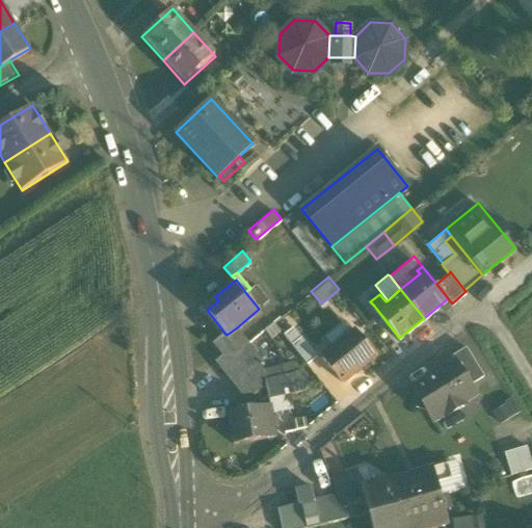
[(204,306),(207,310),(218,300),(215,296),(204,306)]
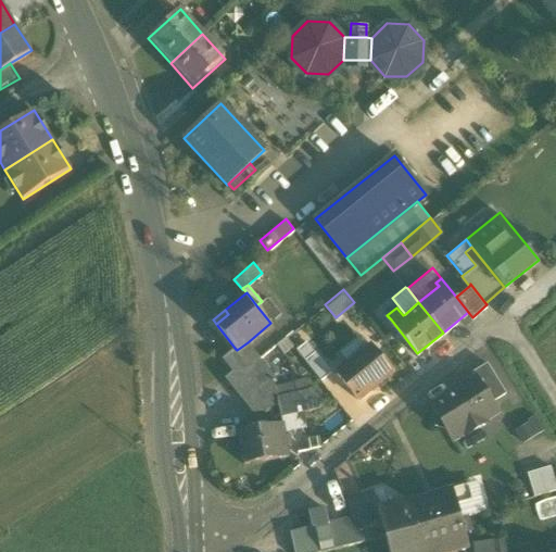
[(337,351),(346,364),(371,345),(362,331),(337,351)]
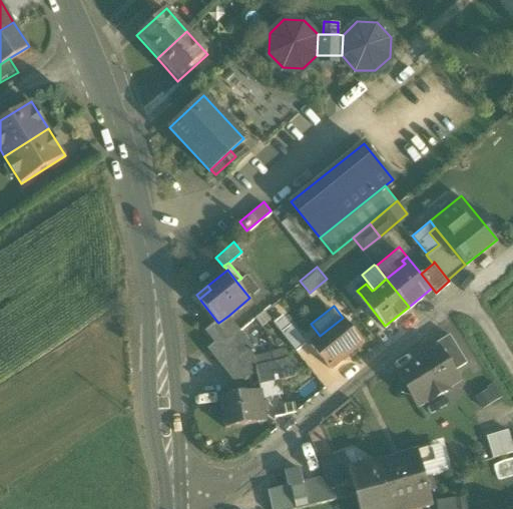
[(283,313),(274,321),(296,349),(305,341),(283,313)]
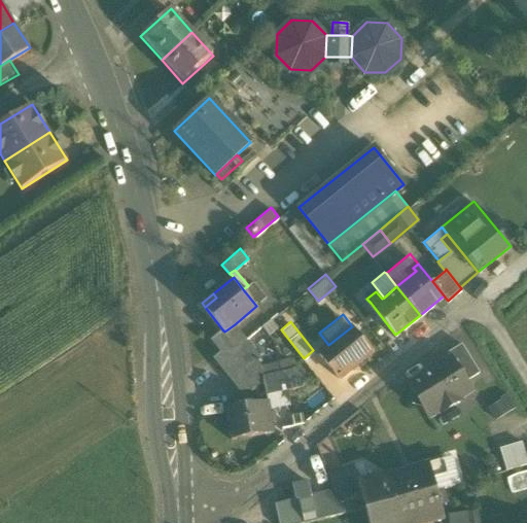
[(246,339),(235,324),(227,329),(239,344),(246,339)]
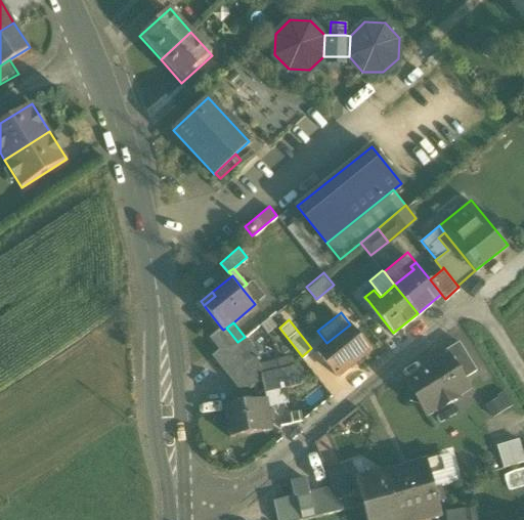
[(317,350),(337,375),(369,349),(350,325),(326,343),(317,350)]
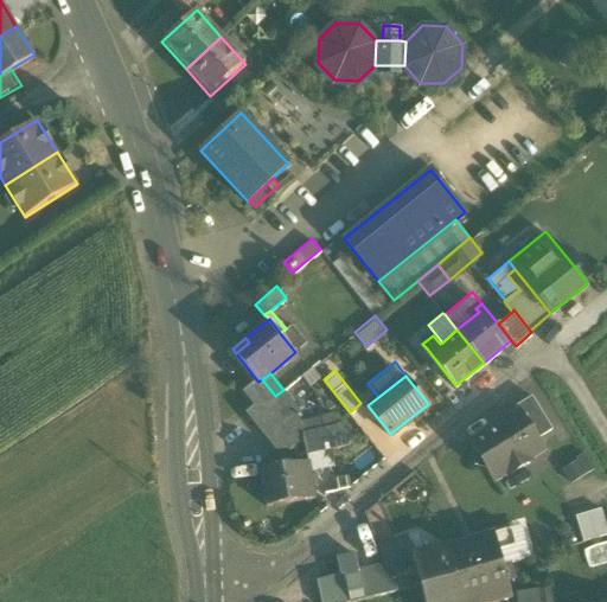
[(275,396),(262,379),(259,382),(256,379),(243,390),(254,404),(246,411),(250,416),(275,396)]
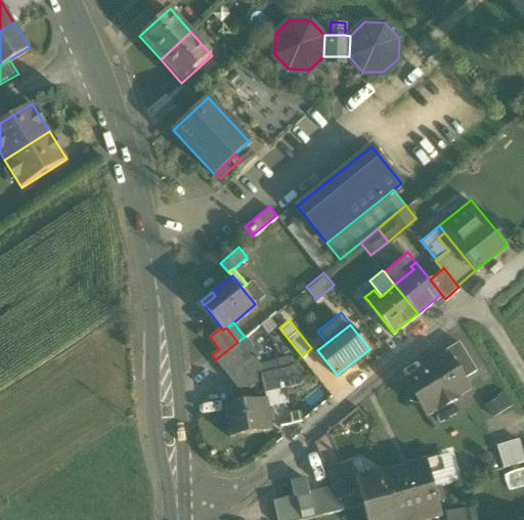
[(245,337),(237,342),(216,359),(238,388),(262,380),(261,374),(258,362),(257,356),(259,354),(245,337)]
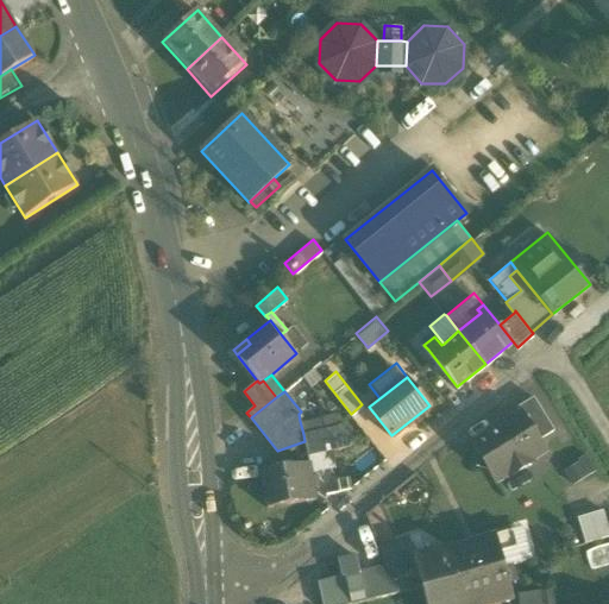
[(521,411),(538,438),(554,428),(534,395),(518,406),(521,411)]
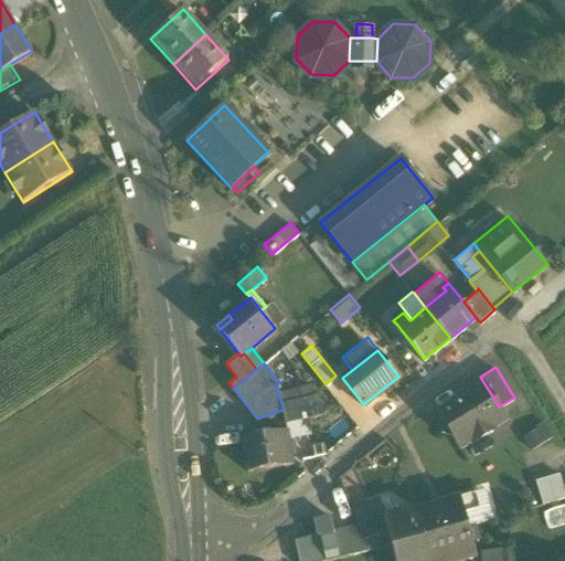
[(297,384),(298,387),(301,399),(313,395),(310,381),(297,384)]
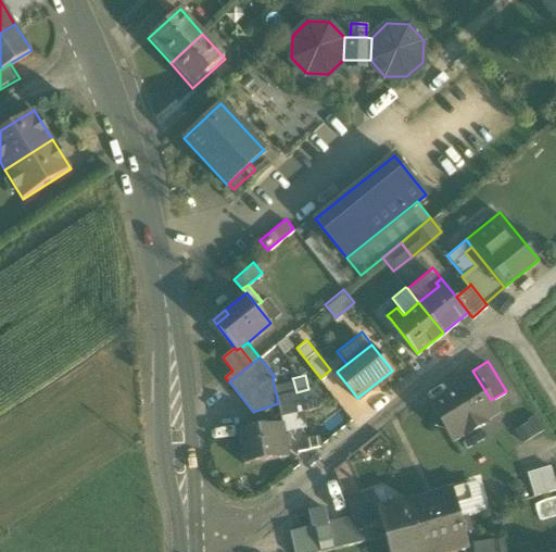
[(445,426),(452,437),(465,429),(468,433),(484,422),(482,418),(496,410),(491,400),(476,376),(431,403),(438,414),(436,424),(445,426)]
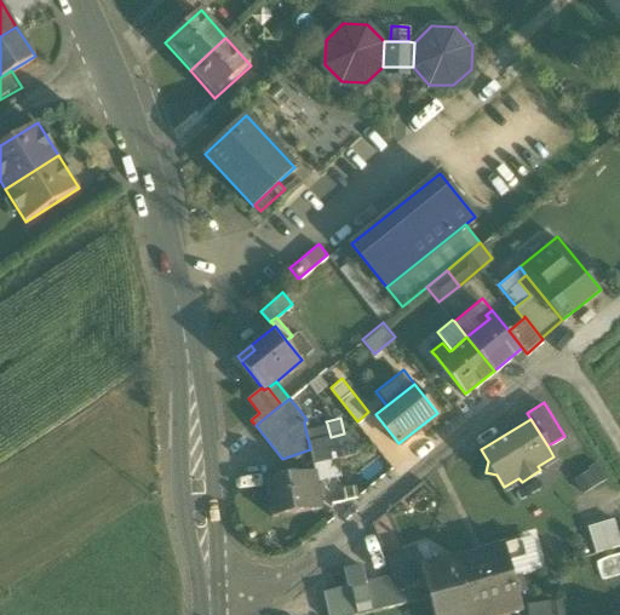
[(327,424),(305,429),(309,442),(331,437),(327,424)]
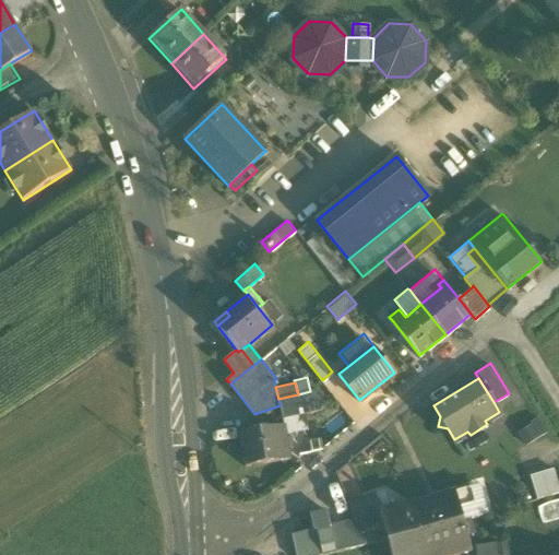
[(280,405),(283,417),(284,417),(305,413),(320,410),(316,390),(310,391),(298,394),(278,399),(280,405)]
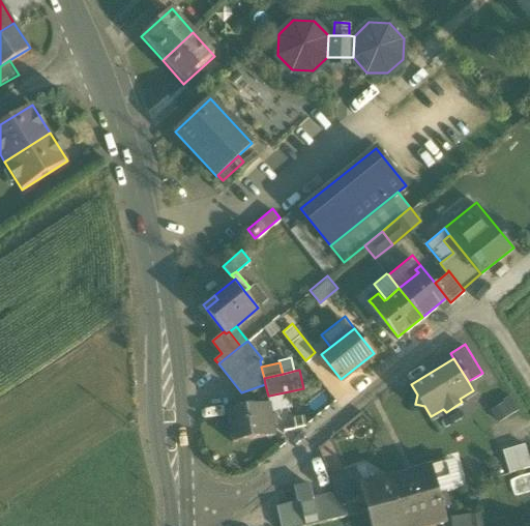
[(289,391),(269,396),(269,401),(271,409),(291,405),(289,391)]
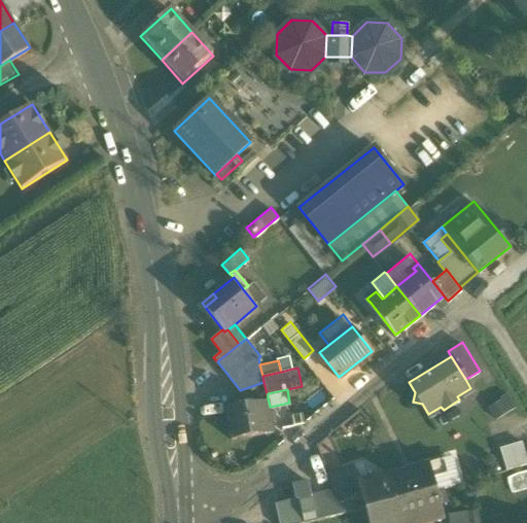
[(495,419),(516,407),(506,391),(500,394),(499,399),(488,406),(495,419)]
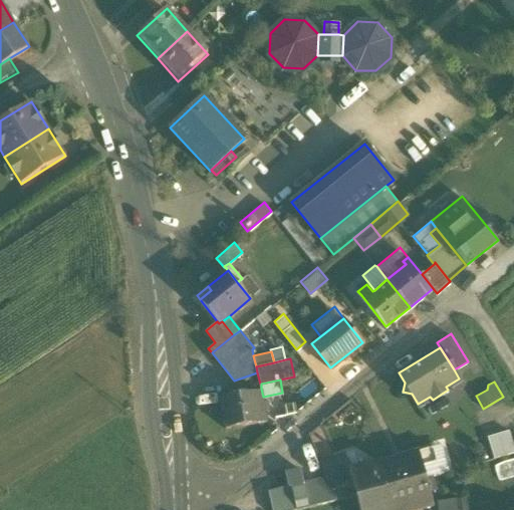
[(220,397),(225,427),(267,420),(263,397),(261,389),(244,392),(243,388),(230,390),(230,395),(220,397)]
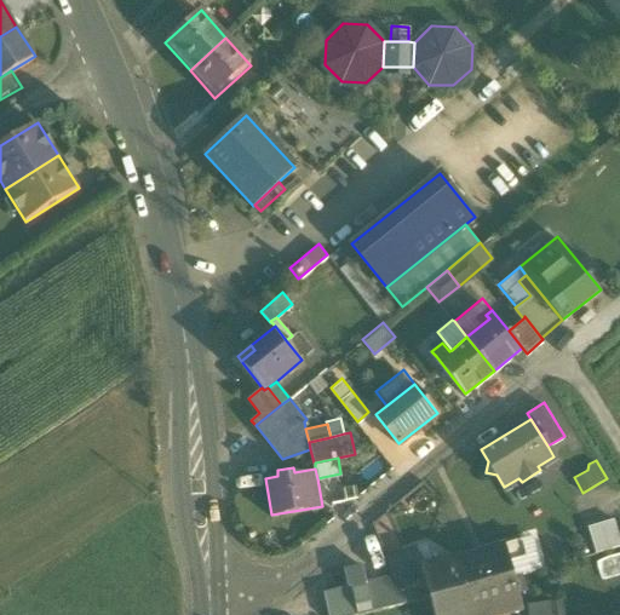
[(589,526),(596,551),(619,542),(619,538),(614,517),(589,526)]
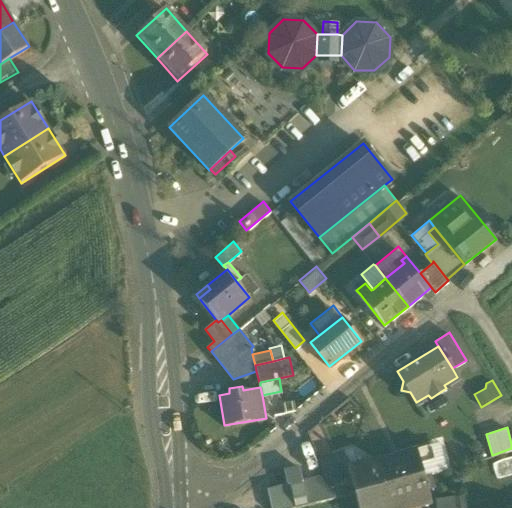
[(441,443),(430,446),(433,457),(439,455),(443,469),(447,468),(441,443)]
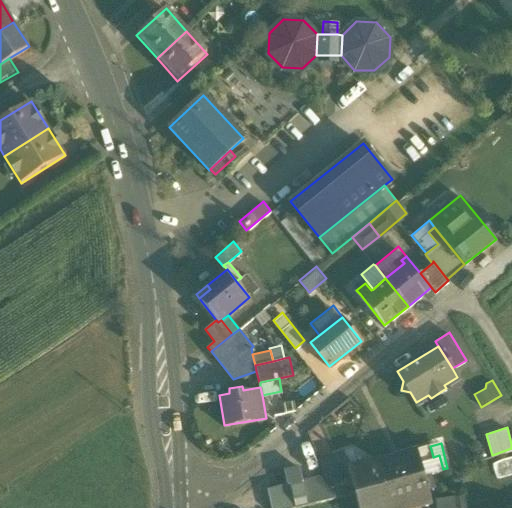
[(416,449),(419,460),(433,457),(430,446),(416,449)]
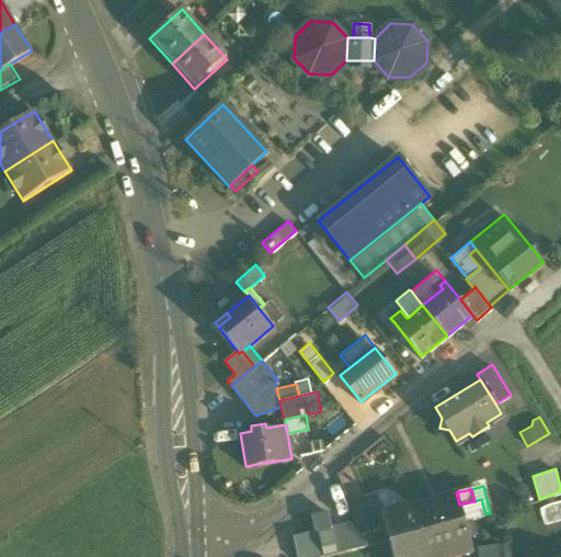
[(356,520),(367,545),(389,540),(381,512),(376,492),(348,503),(356,520)]
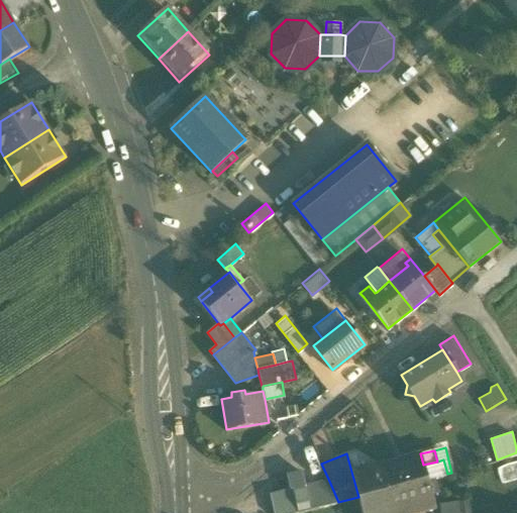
[(388,489),(427,478),(423,465),(420,453),(381,465),(388,489)]
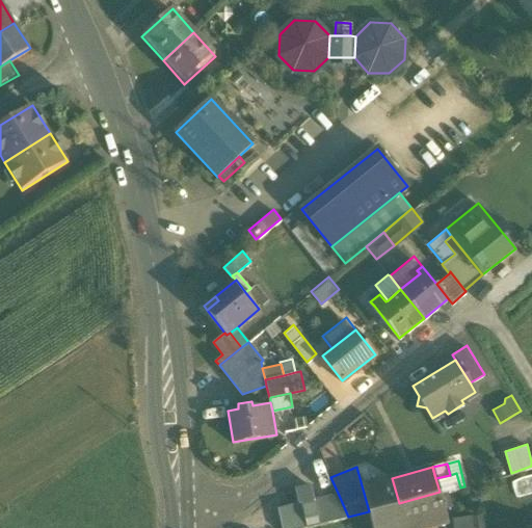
[(515,495),(531,487),(531,471),(510,479),(515,495)]
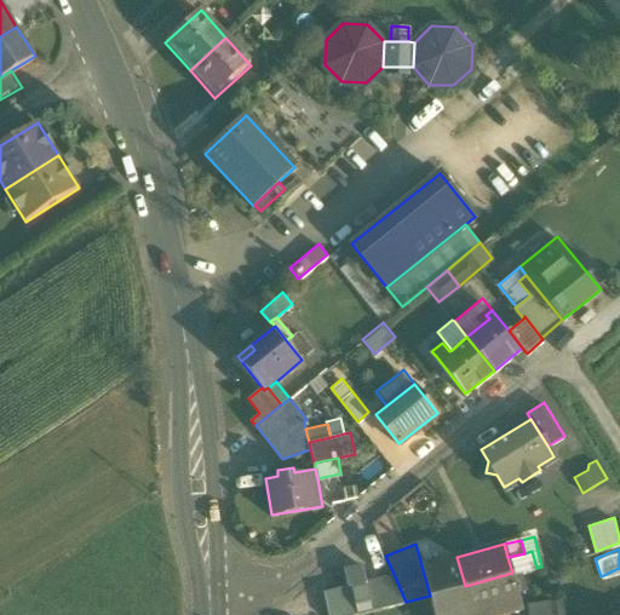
[(532,551),(524,553),(507,557),(512,573),(537,568),(532,551)]
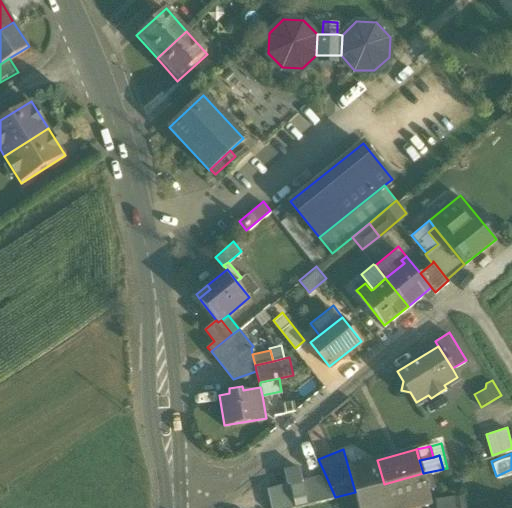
[(348,467),(355,492),(384,484),(377,460),(377,459),(348,467)]
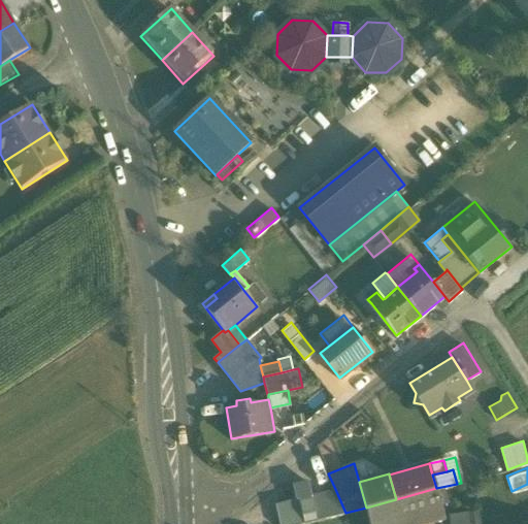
[(292,484),(295,498),(311,494),(307,481),(292,484)]
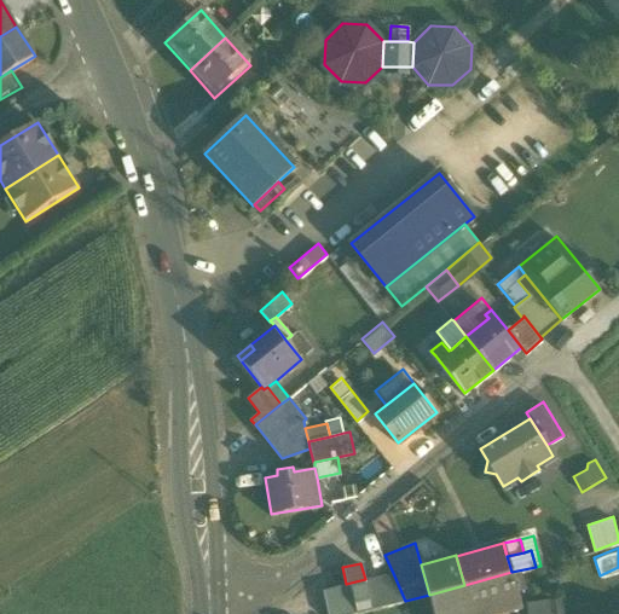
[(493,613),(521,607),(512,572),(464,585),(472,613),(493,613)]
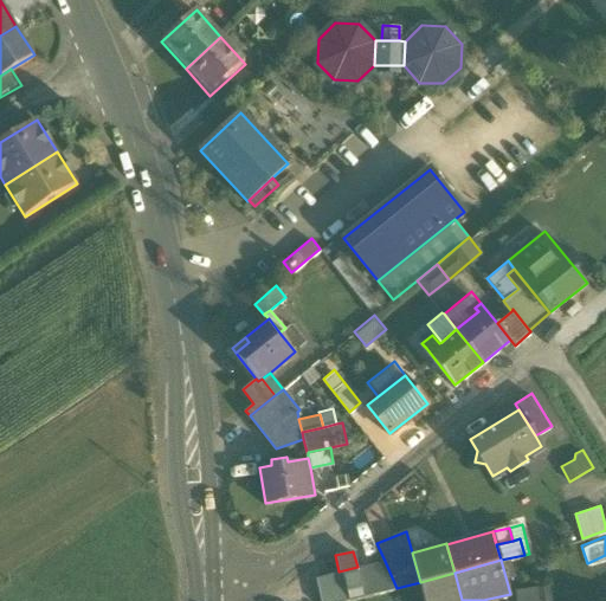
[(316,577),(321,600),(340,600),(397,588),(385,561),(358,567),(339,572),(316,577)]
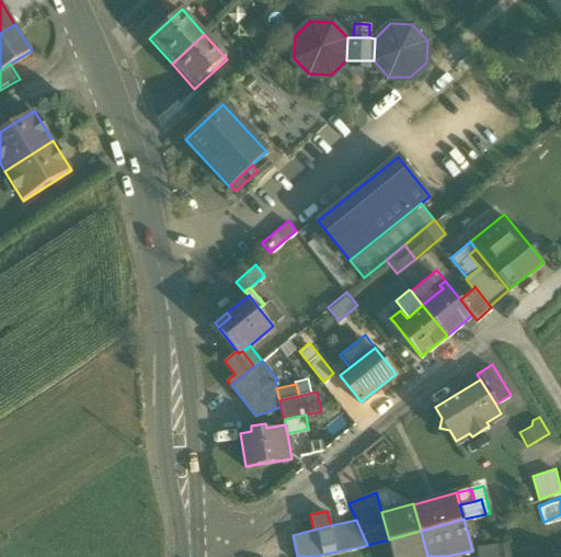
[(427,556),(421,531),(389,540),(392,556),(427,556)]
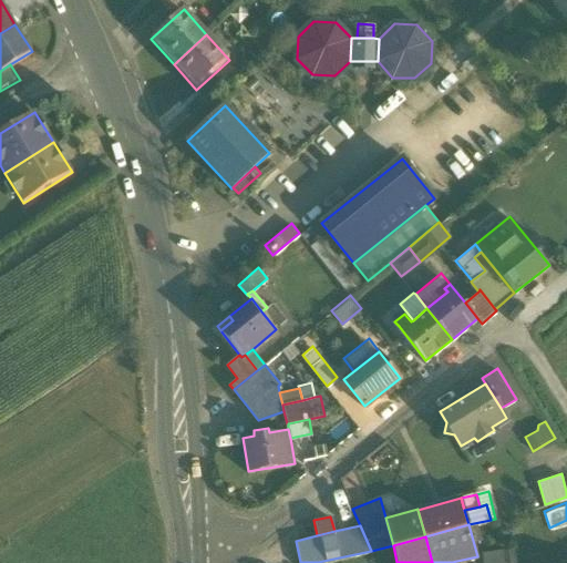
[(517,562),(516,549),(503,550),(503,562),(517,562)]
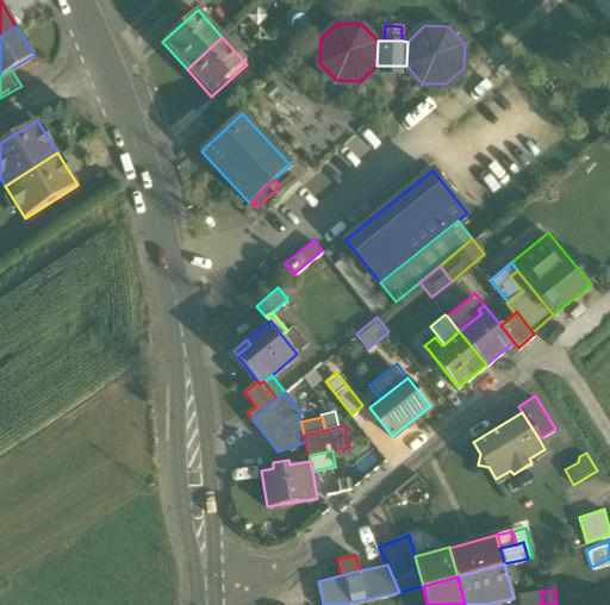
[(520,604),(541,604),(541,591),(520,592),(520,604)]
